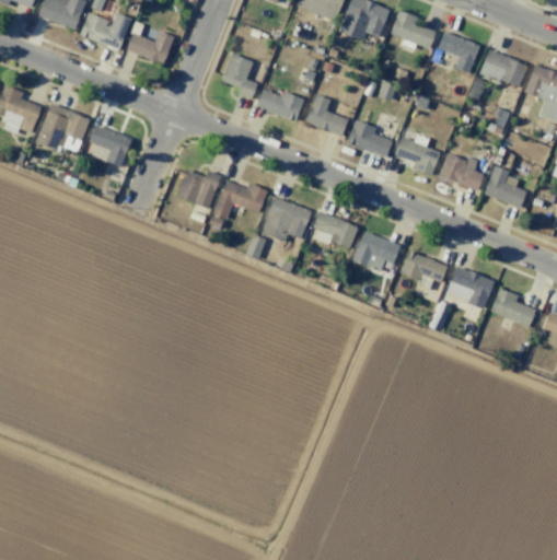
[(82,0),(85,1),(74,28),(39,15),(44,0),(82,0)]
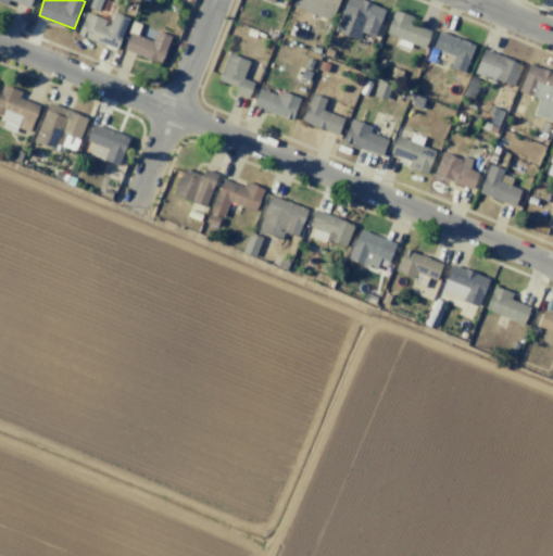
[(92,0),(103,0),(100,10),(90,7),(92,0)]
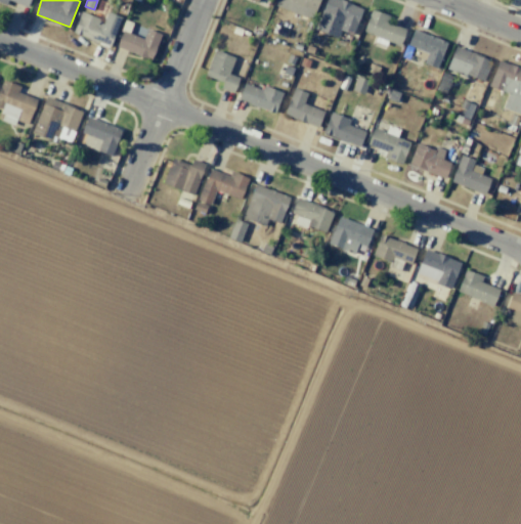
[(320,0),(313,19),(276,5),(278,0),(320,0)]
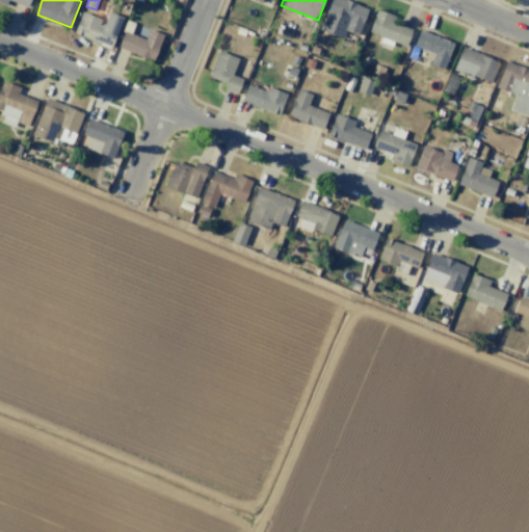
[(332,0),(350,0),(371,8),(360,35),(348,30),(344,38),(320,29),(332,0)]
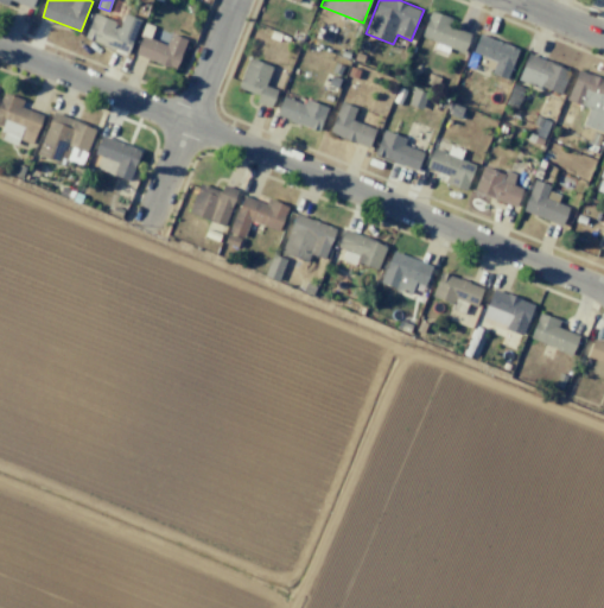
[(472,33),(465,52),(452,48),(450,54),(436,48),(438,42),(424,36),(433,11),(451,18),(449,24),(472,33)]
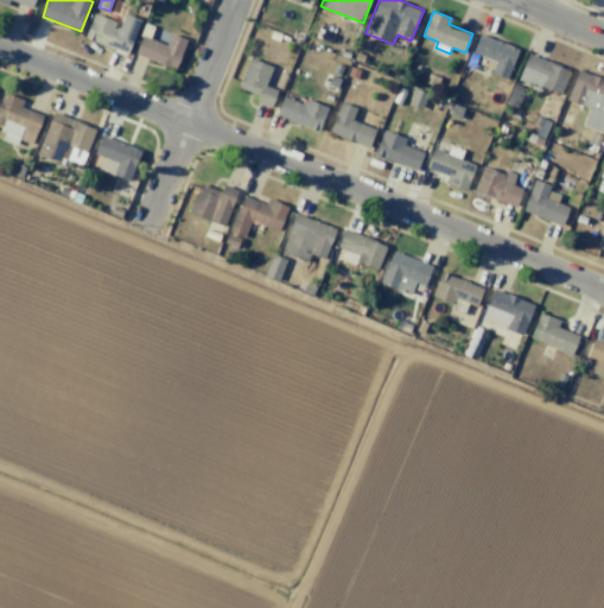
[(127,13),(142,20),(129,55),(87,38),(96,13),(118,21),(115,27),(119,30),(120,27),(121,29),(127,13)]
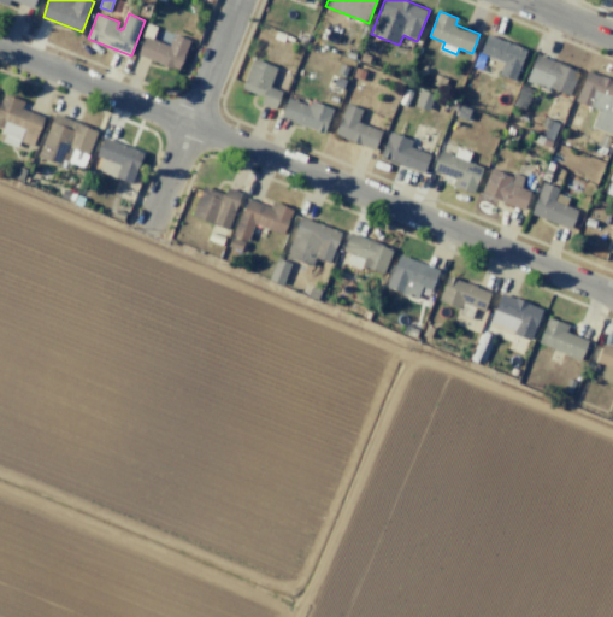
[(176,34),(192,40),(180,71),(140,56),(147,36),(171,46),(176,34)]
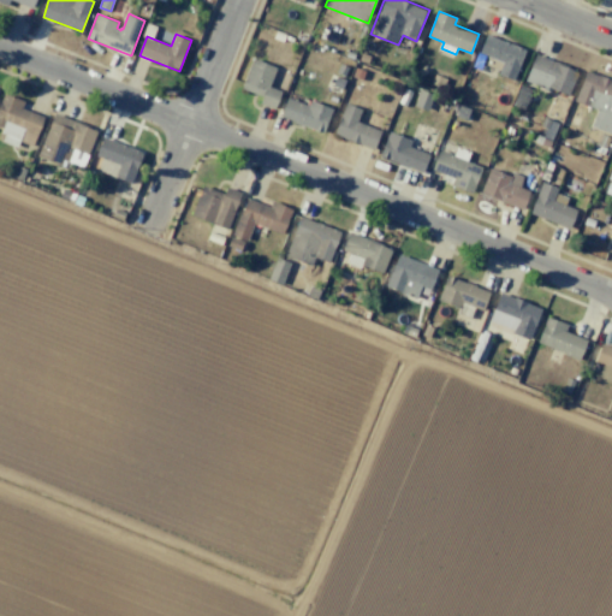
[(499,75),(516,81),(528,49),(488,34),(475,66),(482,69),(487,55),(491,57),(488,65),(501,70),(499,75)]
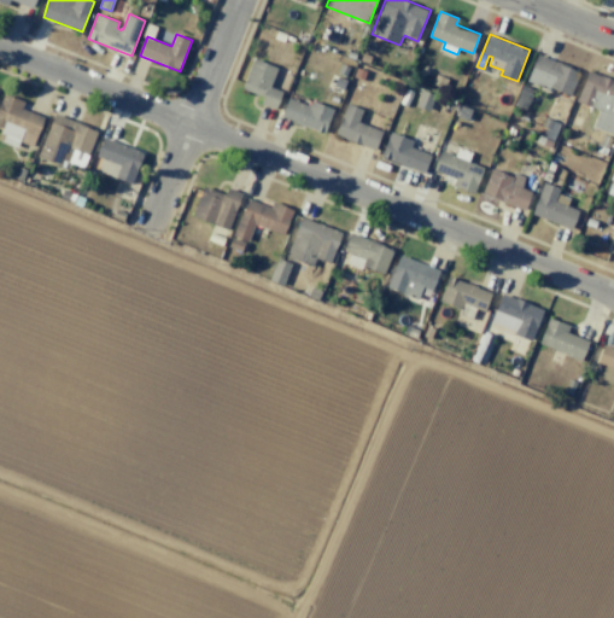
[(364,52),(374,56),(370,65),(361,62),(364,52)]
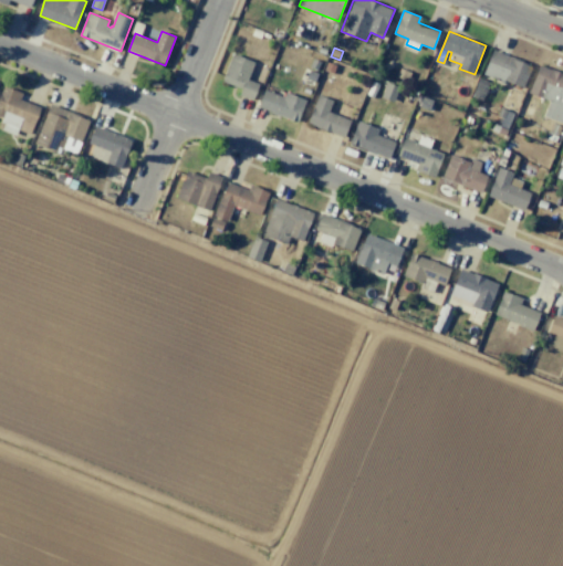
[(494,49),(533,64),(524,87),(506,80),(506,82),(485,74),(494,49)]
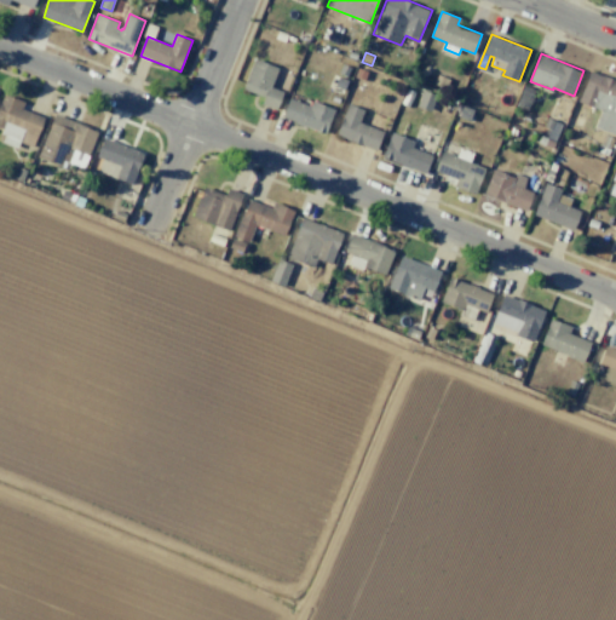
[(257,59),(280,68),(272,87),(285,92),(277,109),(263,104),(266,97),(245,90),(257,59)]
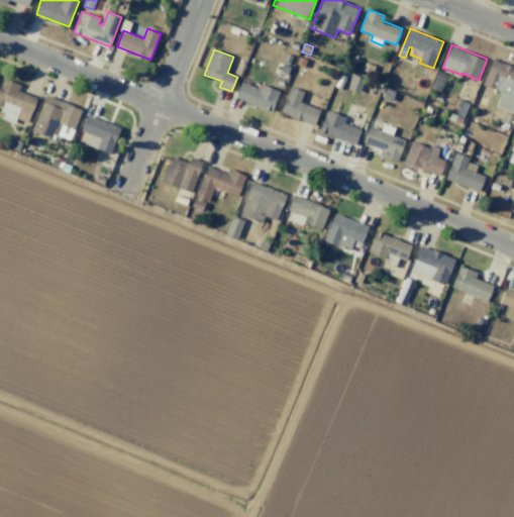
[(287,53),(295,57),(291,64),(284,61),(287,53)]
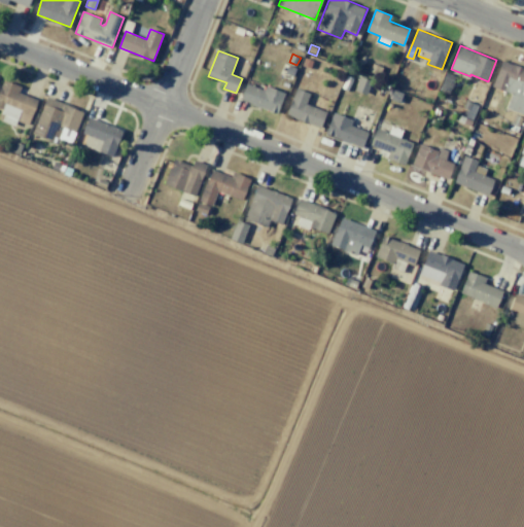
[(364,57),(368,62),(361,66),(357,60),(364,57)]
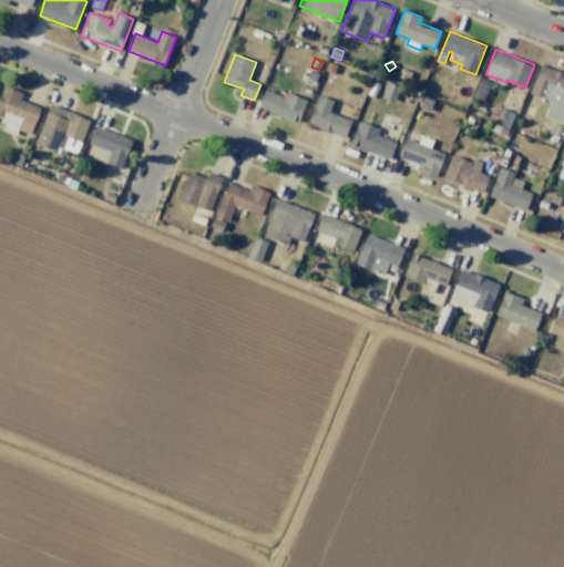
[(329,62),(338,65),(335,73),(327,70),(329,62)]
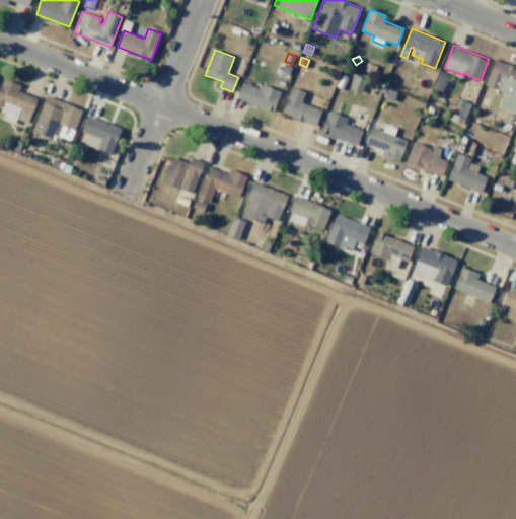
[(369,59),(379,63),(375,74),(365,70),(369,59)]
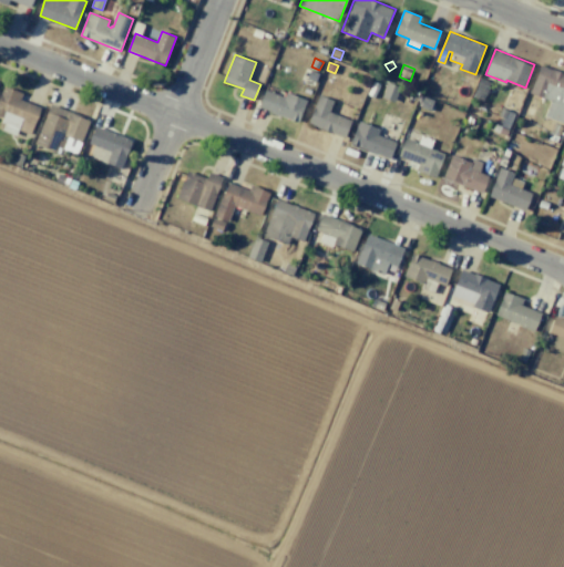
[(542,64),(563,73),(563,122),(546,115),(552,101),(531,93),(542,64)]
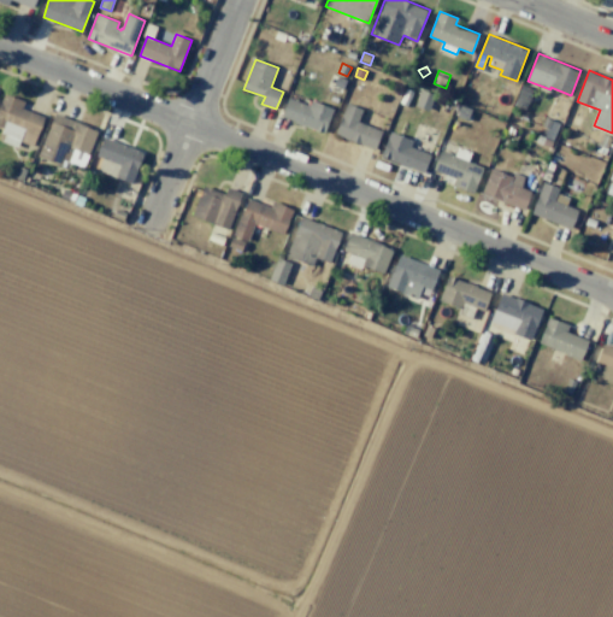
[(340,76),(348,80),(345,89),(336,86),(340,76)]
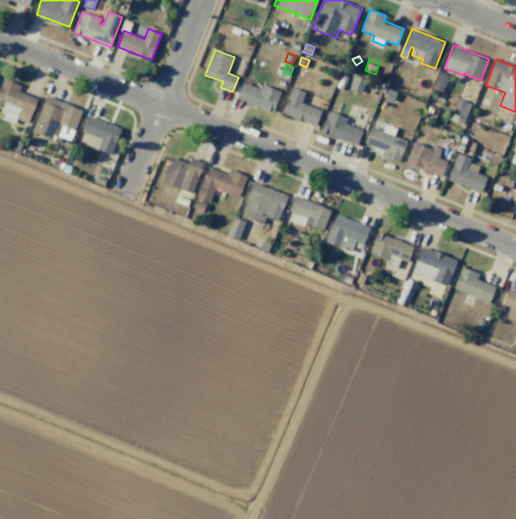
[(450,75),(444,91),(434,88),(440,71),(450,75)]
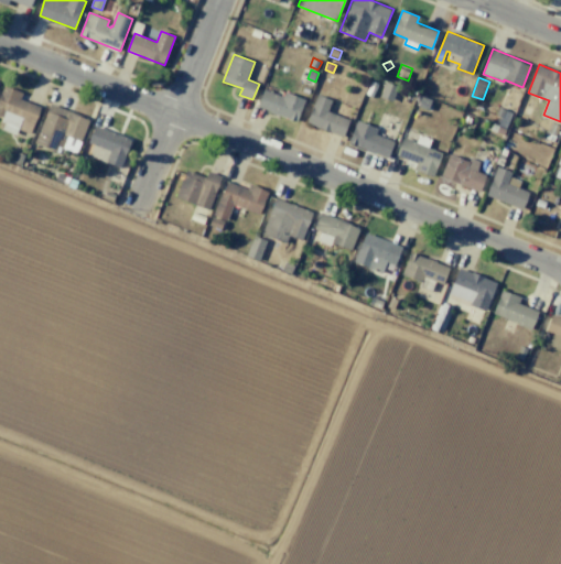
[(387,82),(399,86),(394,101),(381,96),(387,82)]
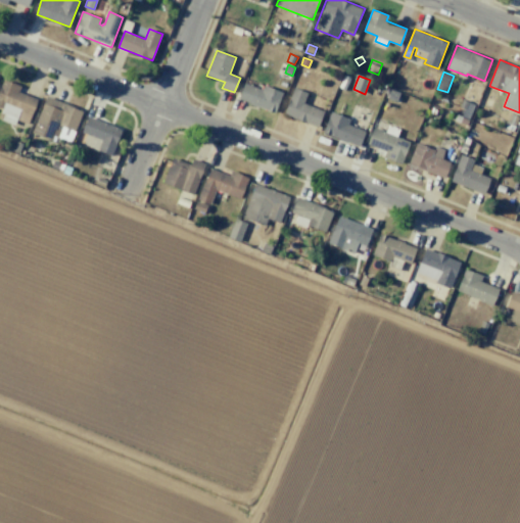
[(29,123),(38,100),(18,92),(21,86),(4,80),(0,90),(0,107),(3,109),(1,112),(5,114),(3,120),(15,125),(18,119),(29,123)]
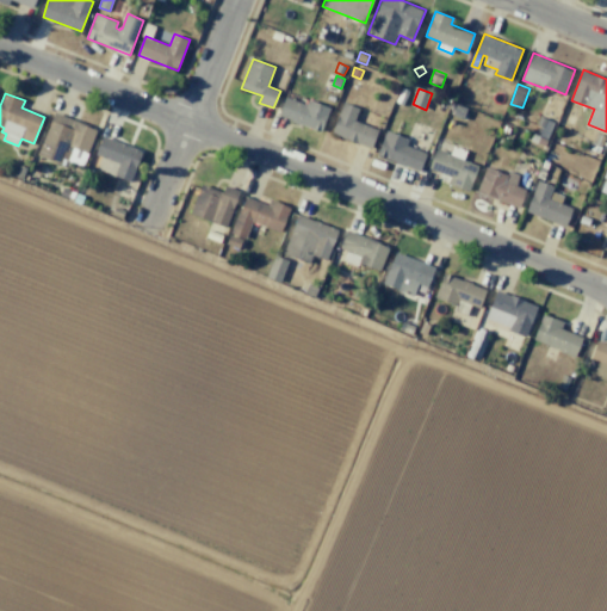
[(310,99),(332,107),(322,131),(279,116),(286,96),(308,104),(310,99)]
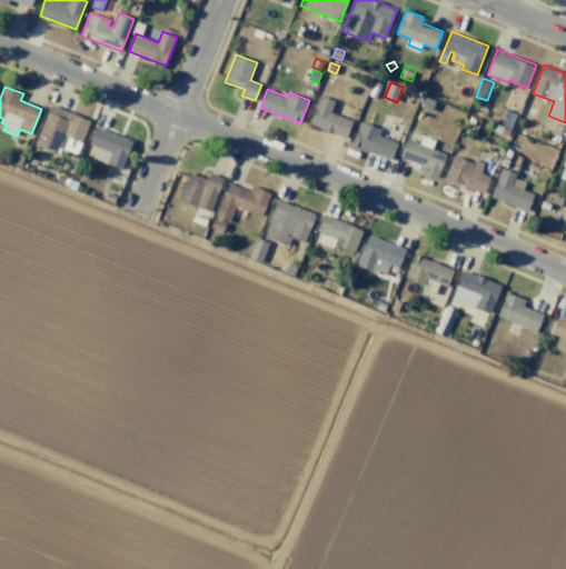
[(321,95),(336,101),(331,112),(354,121),(347,138),(310,123),(321,95)]
